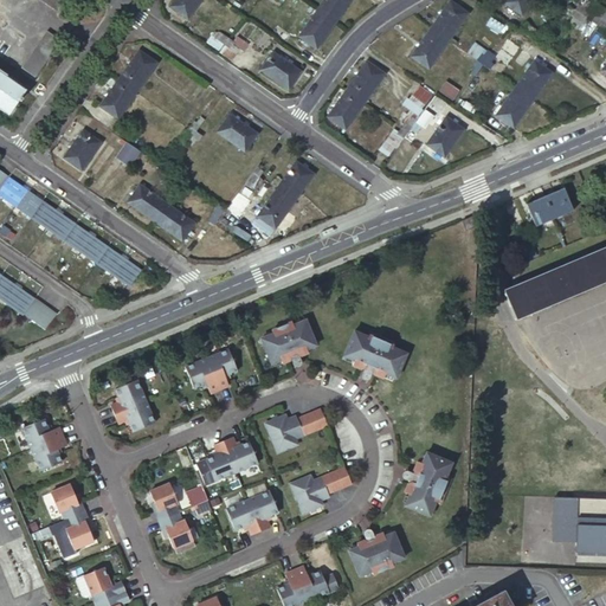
[(52,0),(66,11),(73,0),(52,0)]
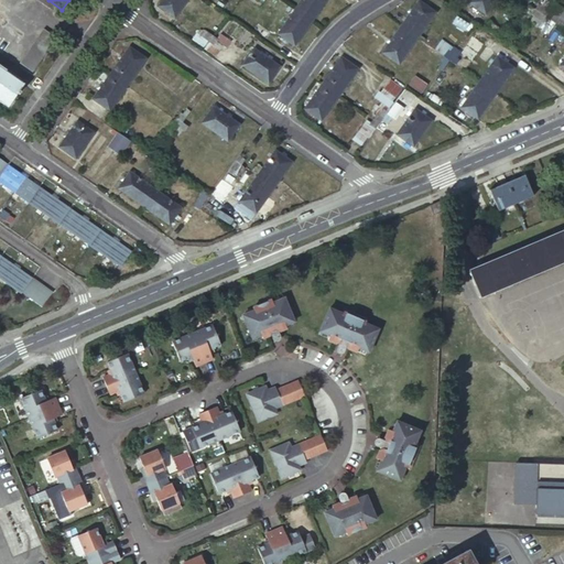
[(161,0),(159,4),(175,17),(187,0),(161,0)]
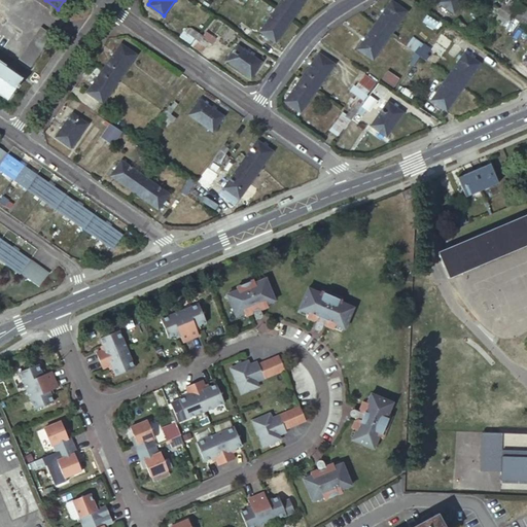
[(282,0),(276,8),(291,20),(305,0),(282,0)]
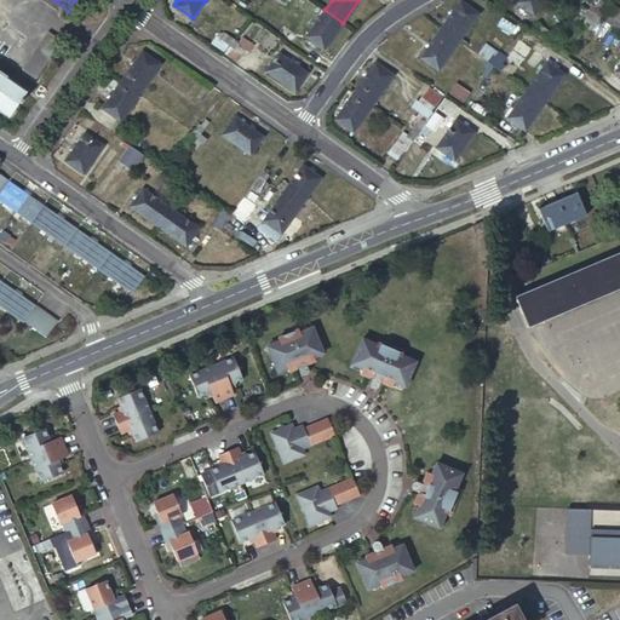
[(514,0),(514,1),(530,15),(540,0),(514,0)]
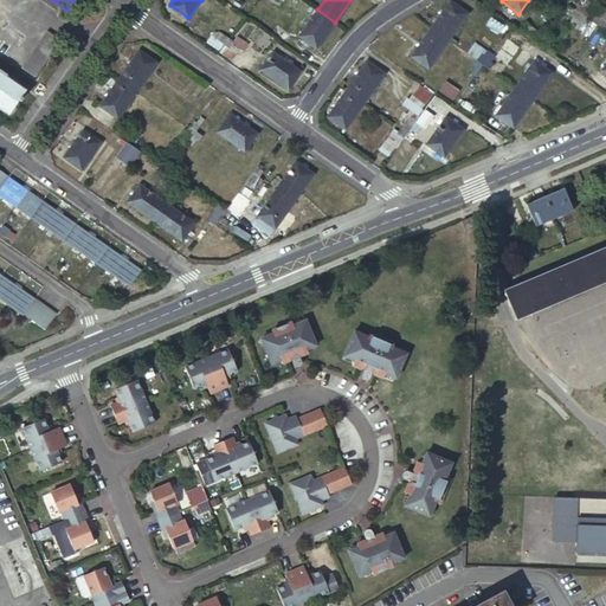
[(588,4),(584,0),(580,6),(577,4),(573,10),(580,14),(588,4)]
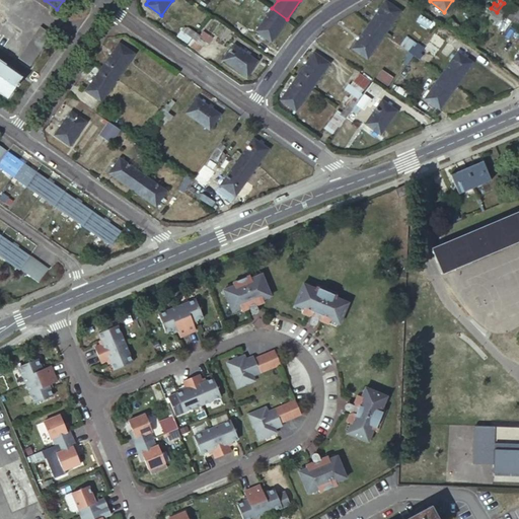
[(385,2),(368,25),(383,36),(400,13),(385,2)]
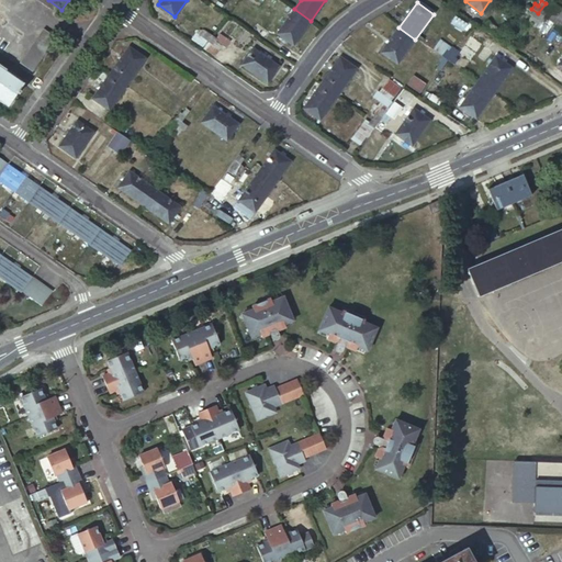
[(549,6),(546,3),(538,13),(544,19),(548,13),(546,11),(549,6)]
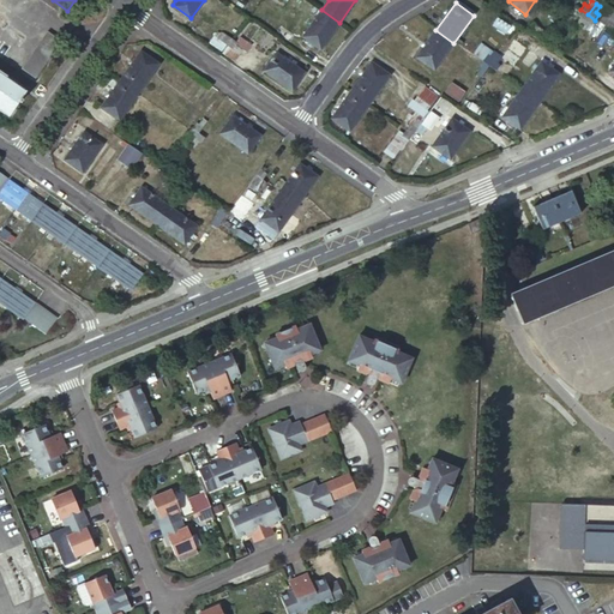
[(321,10),(302,37),(320,50),(339,23),(321,10)]
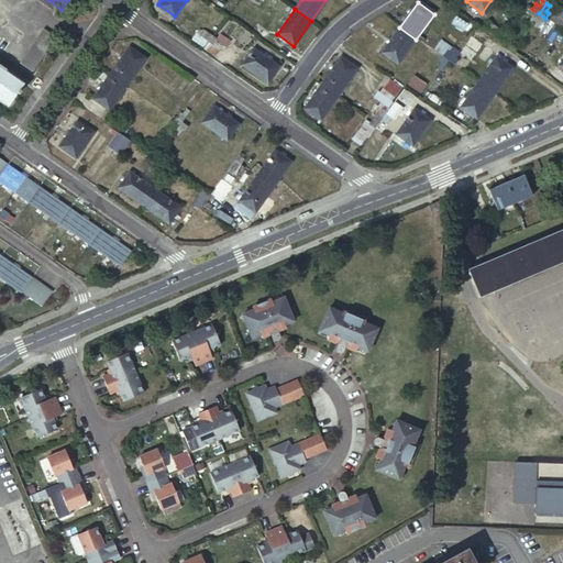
[(527,22),(531,25),(539,13),(532,9),(529,14),(531,15),(527,22)]
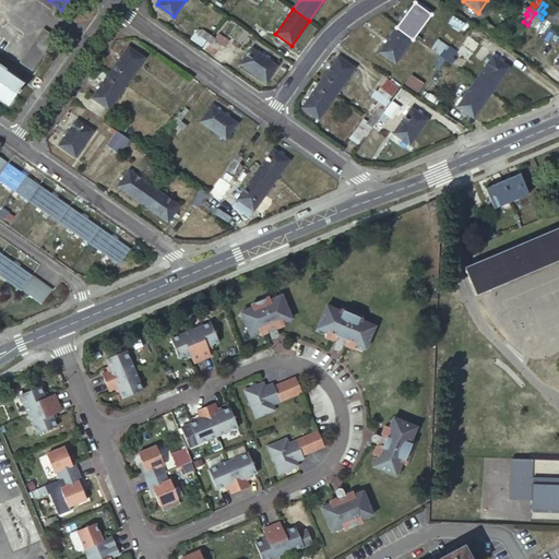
[(527,25),(531,27),(535,21),(538,23),(542,19),(535,13),(527,25)]
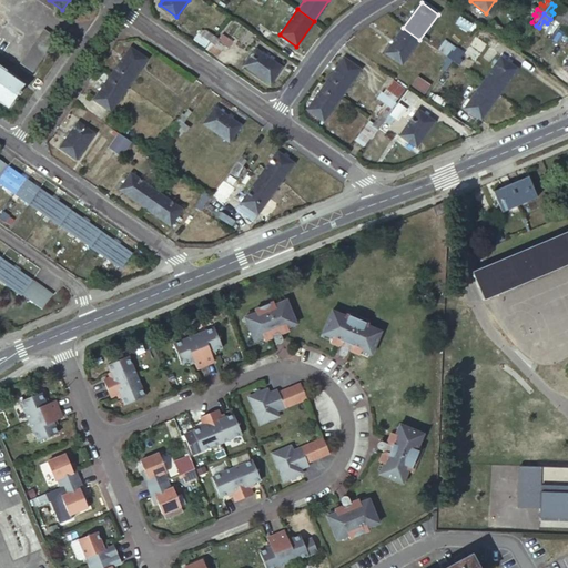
[(24,59),(38,69),(62,34),(50,24),(24,59)]
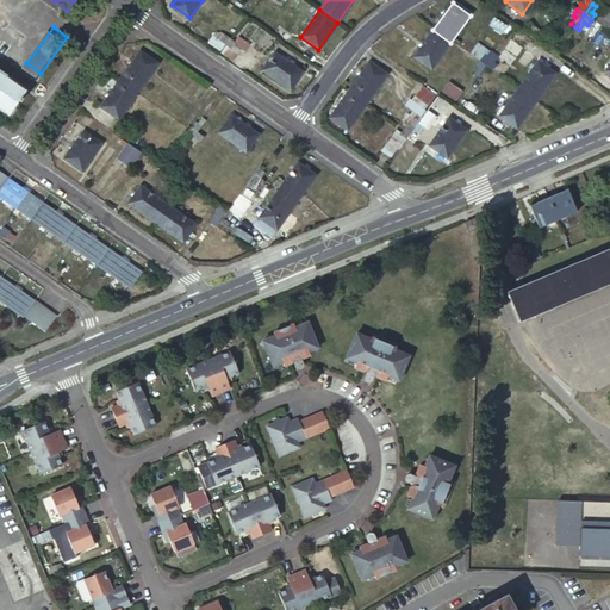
[(516,29),(505,43),(516,51),(527,37),(516,29)]
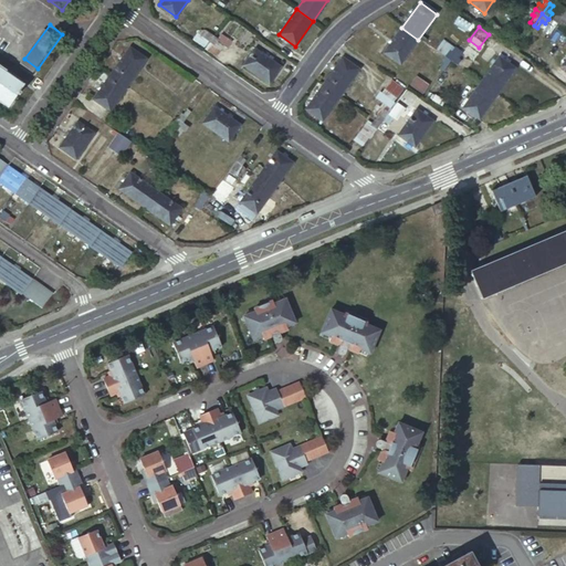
[(401,28),(384,53),(400,65),(418,40),(401,28)]
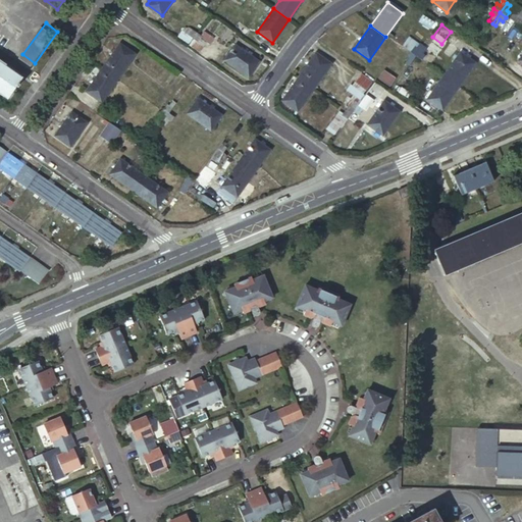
[(193,38),(197,32),(192,29),(191,31),(185,27),(183,31),(186,33),(193,38)]
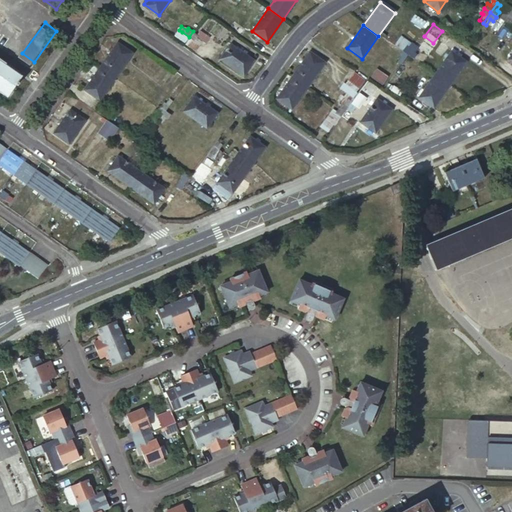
[(205,33),(196,27),(193,31),(197,34),(196,37),(200,40),(205,33)]
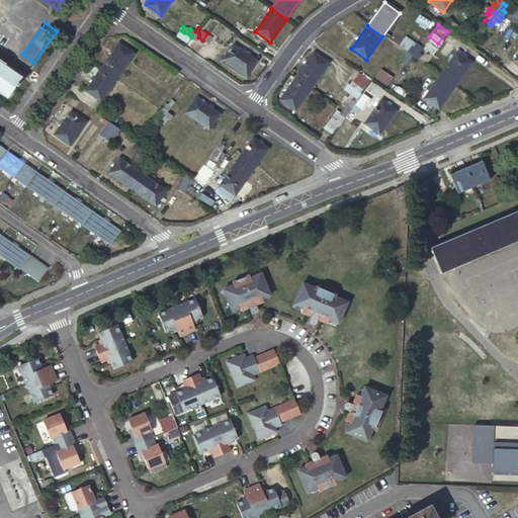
[(199,34),(195,31),(191,37),(200,44),(202,40),(198,37),(199,34)]
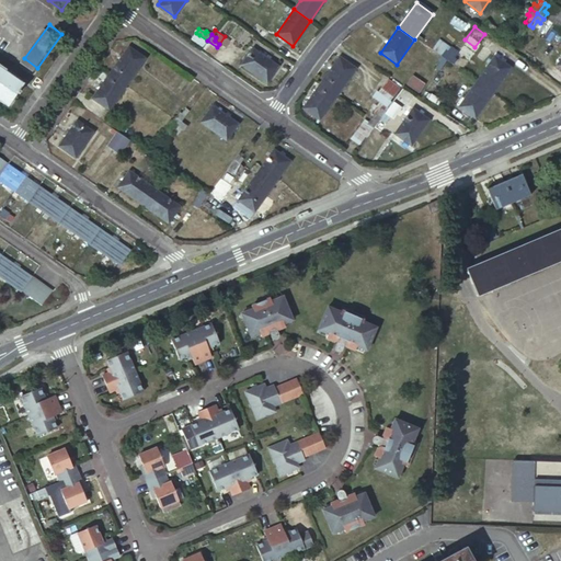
[(203,46),(207,41),(199,35),(195,41),(203,46)]
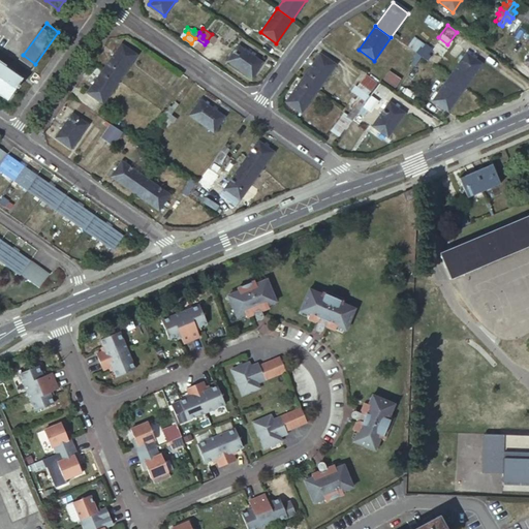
[(215,36),(212,34),(207,41),(211,43),(215,36)]
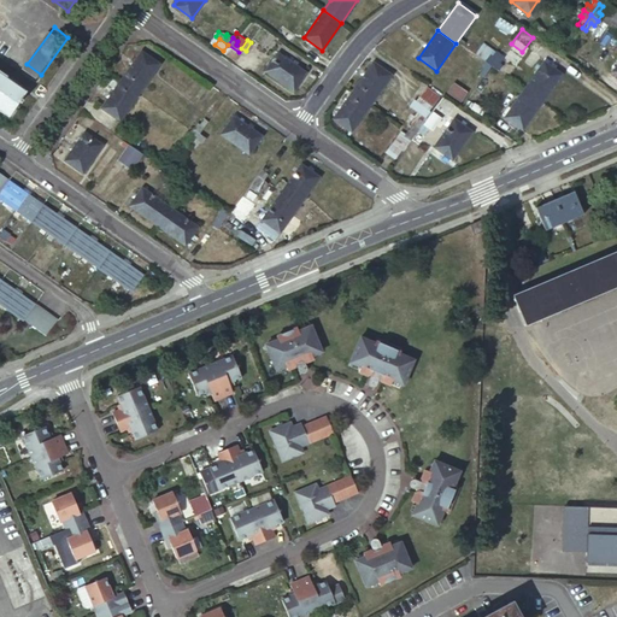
[(239,52),(228,45),(223,51),(223,52),(233,59),(239,52)]
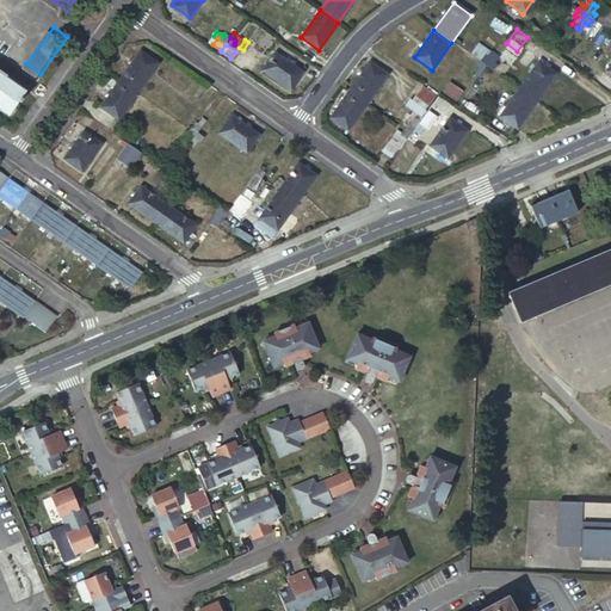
[(140,49),(121,76),(140,90),(159,62),(140,49)]
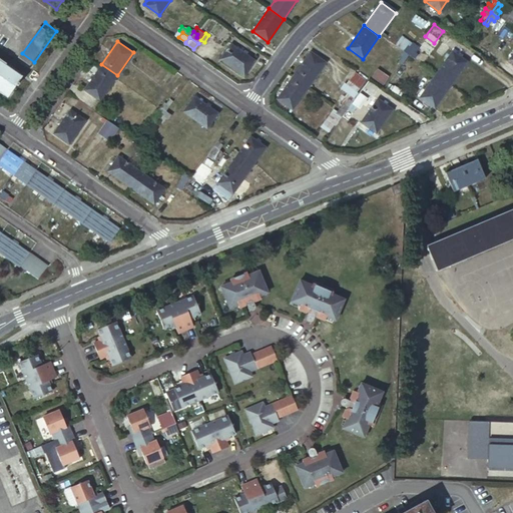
[(232,45),(221,60),(243,75),(253,60),(232,45)]
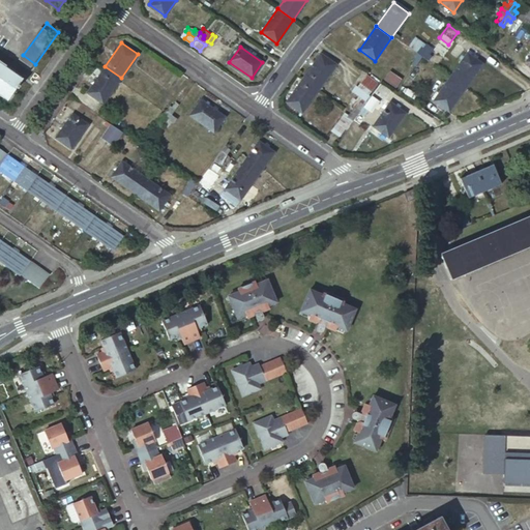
[(431,49),(427,47),(423,52),(420,50),(416,55),(423,59),(431,49)]
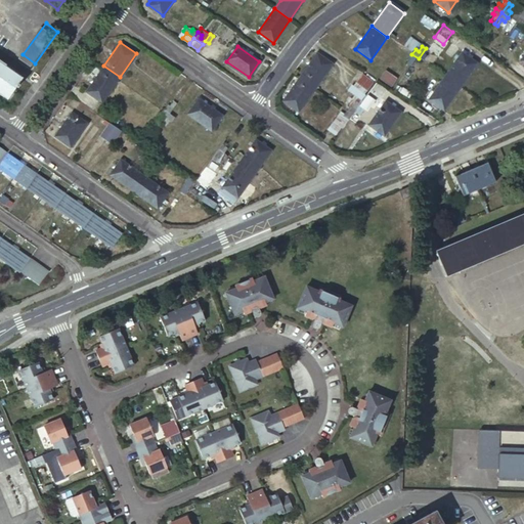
[(429,50),(426,48),(419,58),(424,62),(427,57),(425,56),(429,50)]
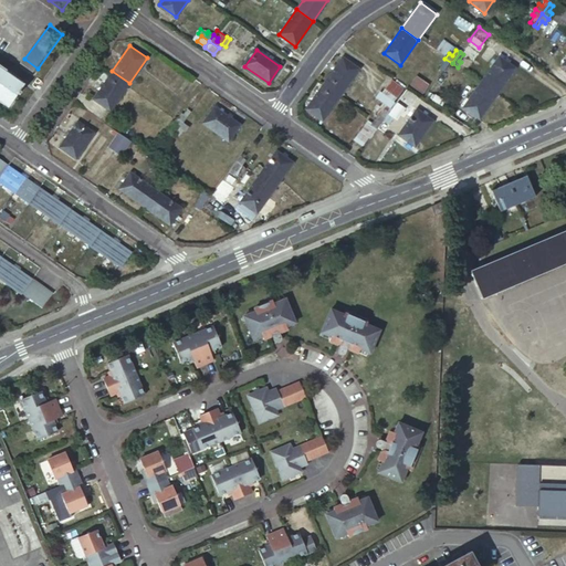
[(499,58),(480,83),(498,96),(516,70),(499,58)]
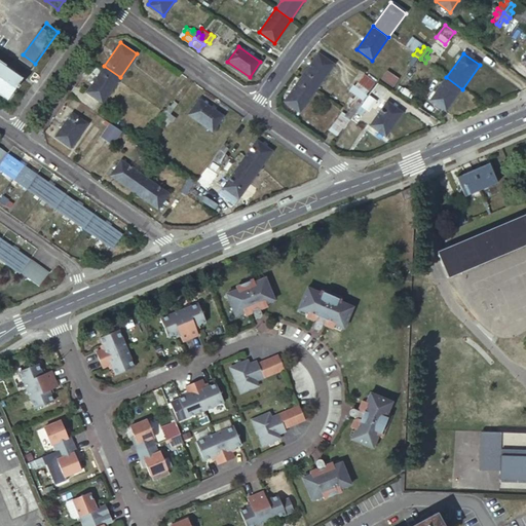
[(316,89),(333,66),(317,54),(301,78),(316,89)]
